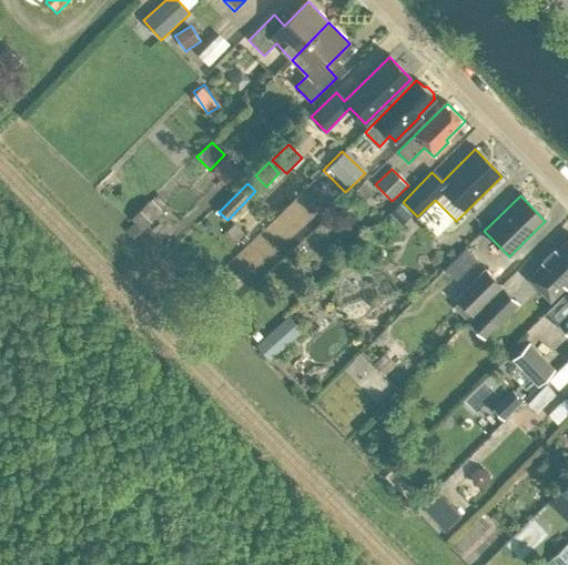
[(142,230),(160,213),(150,202),(132,220),(142,230)]
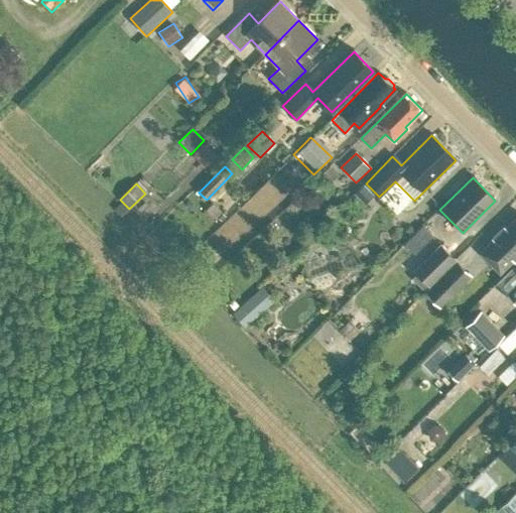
[(365,206),(374,197),(363,186),(354,196),(365,206)]
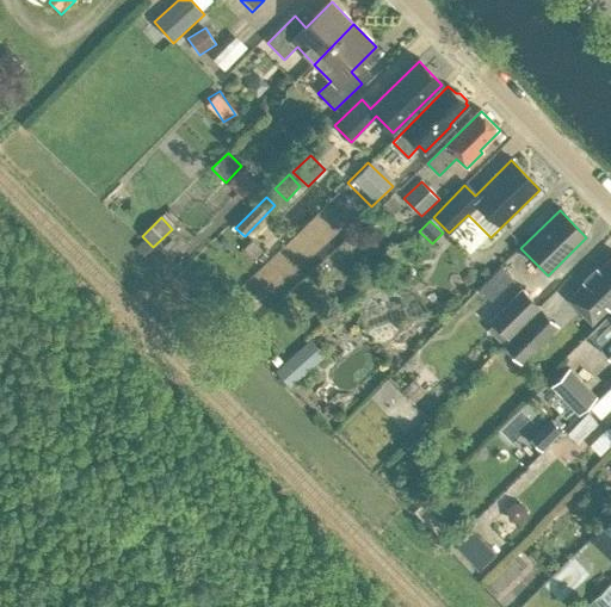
[(263,264),(267,259),(251,243),(241,254),(251,264),(257,259),(263,264)]
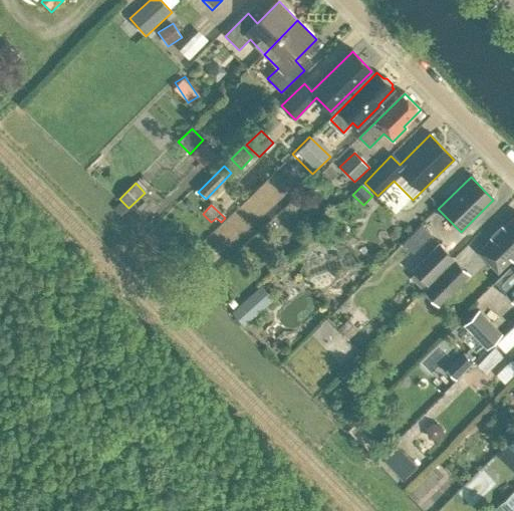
[(513,218),(503,229),(501,226),(489,238),(490,240),(477,253),(496,272),(509,259),(511,261),(513,257),(513,218)]
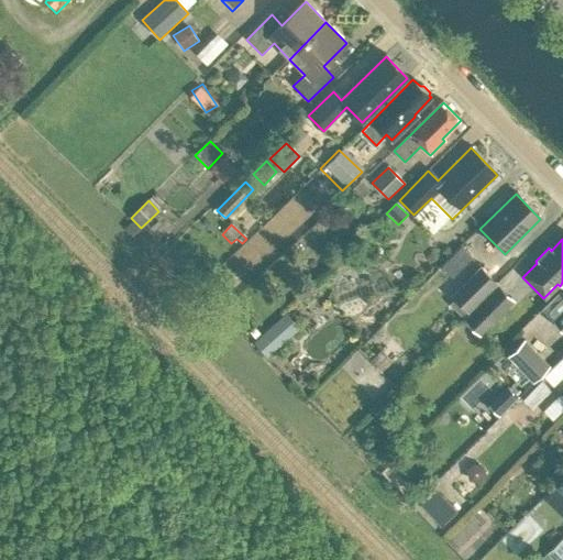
[(461,267),(477,252),(468,243),(452,259),(461,267)]
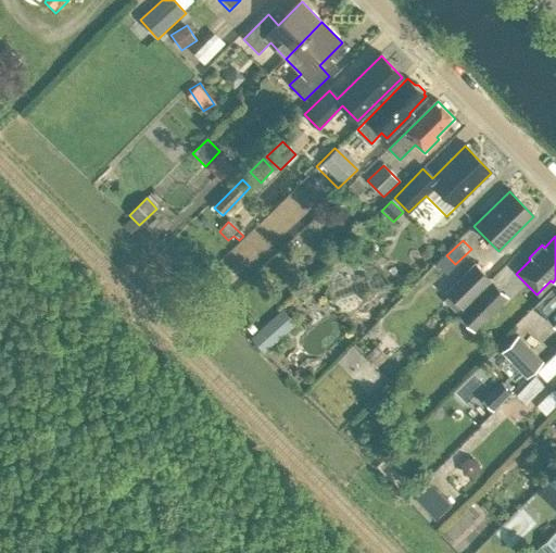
[(472,332),(507,298),(474,264),(444,292),(462,310),(455,315),(472,332)]
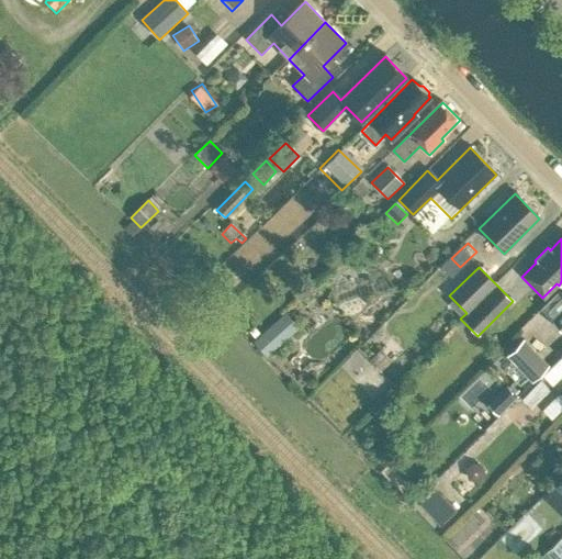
[(561,290),(540,312),(561,333),(561,290)]
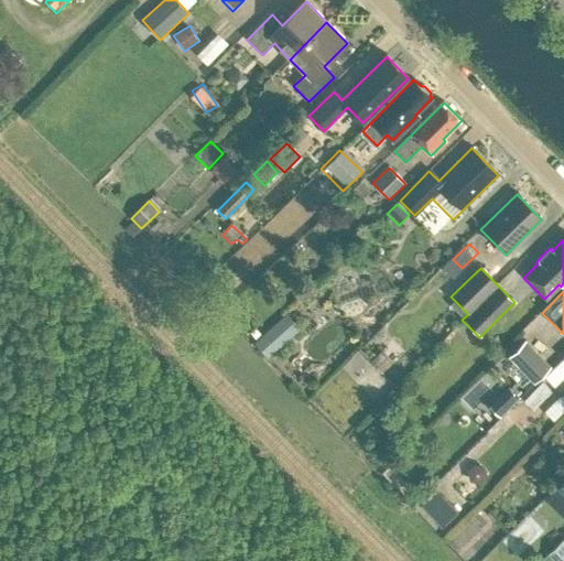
[(268,360),(301,331),(286,315),(253,344),(268,360)]
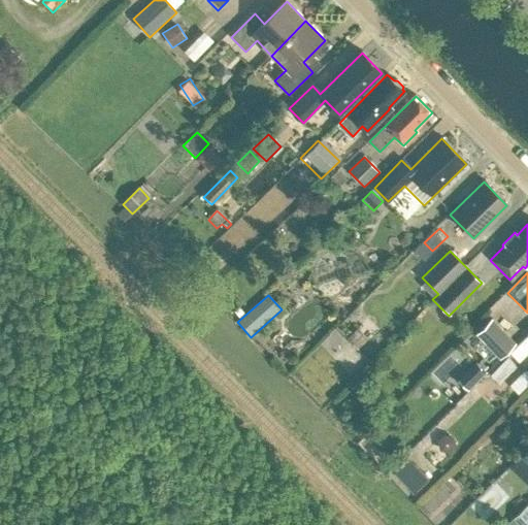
[(515,343),(490,319),(474,334),(482,342),(474,350),(489,365),(496,357),(499,359),(503,355),(515,343)]
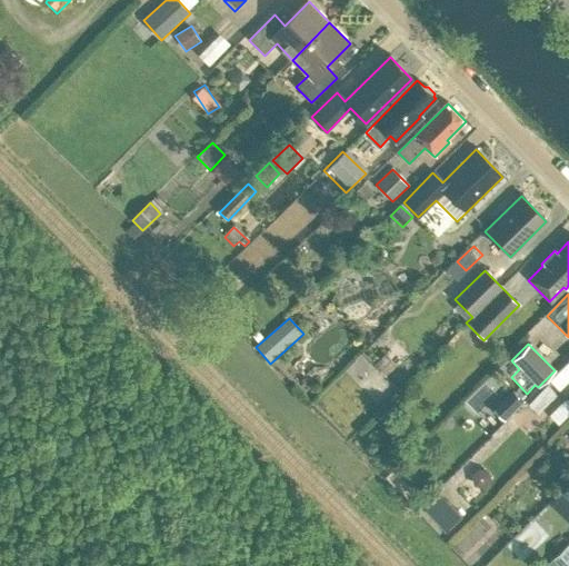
[(305,378),(317,366),(306,355),(293,368),(305,378)]
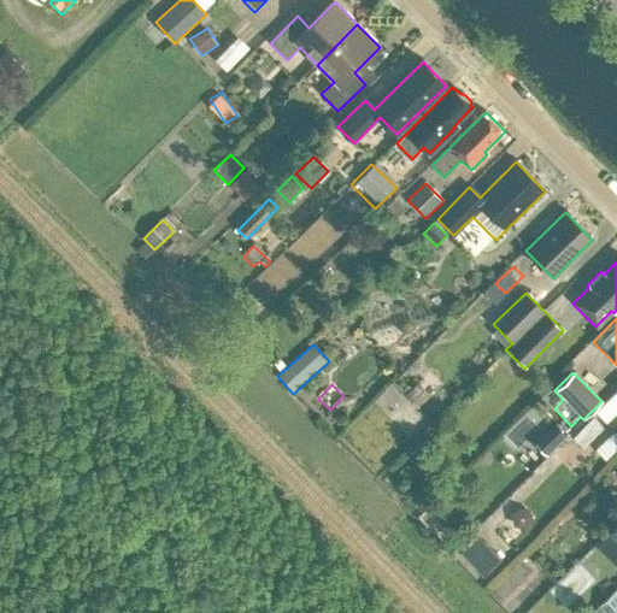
[(418,410),(430,398),(417,384),(405,396),(418,410)]
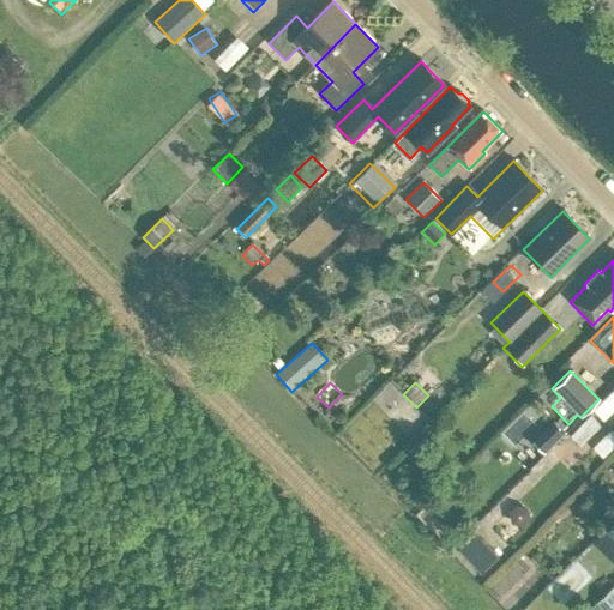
[(602,420),(613,408),(613,392),(613,391),(594,411),(602,420)]
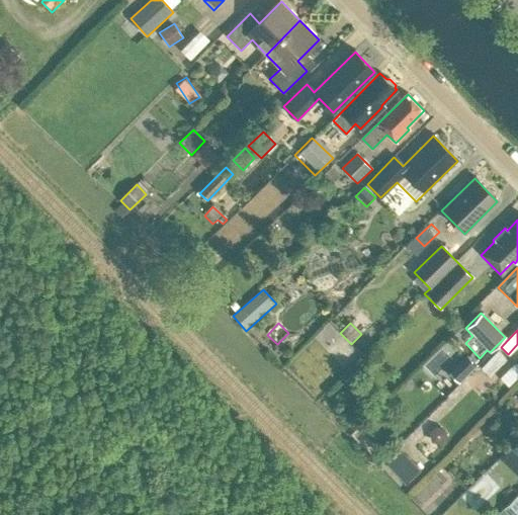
[(490,377),(506,360),(498,352),(481,369),(490,377)]
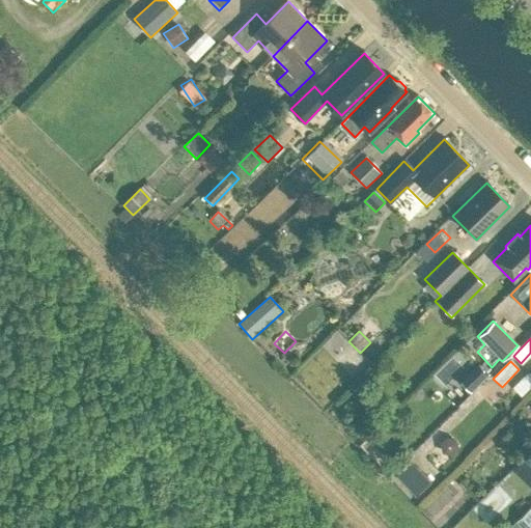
[(471,392),(491,373),(481,364),(462,383),(471,392)]
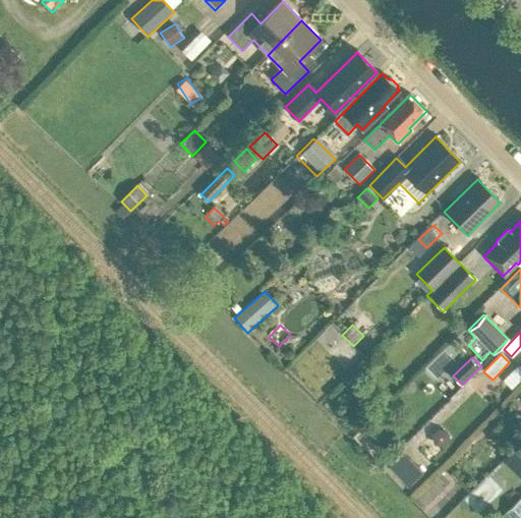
[(449,442),(447,433),(439,429),(431,436),(435,445),(443,448),(449,442)]
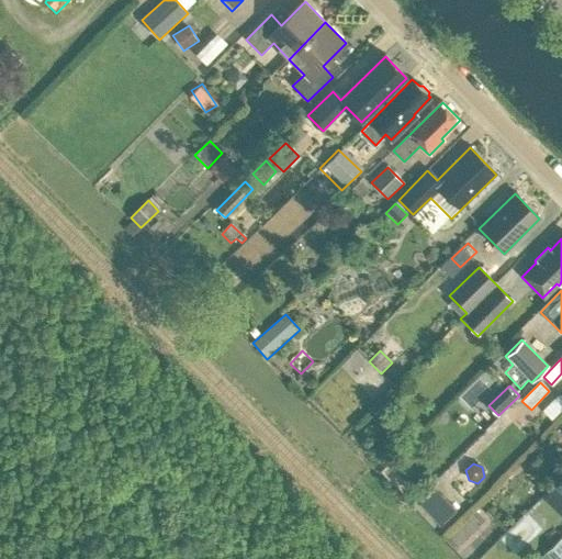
[(559,512),(561,507),(561,478),(544,498),(559,512)]
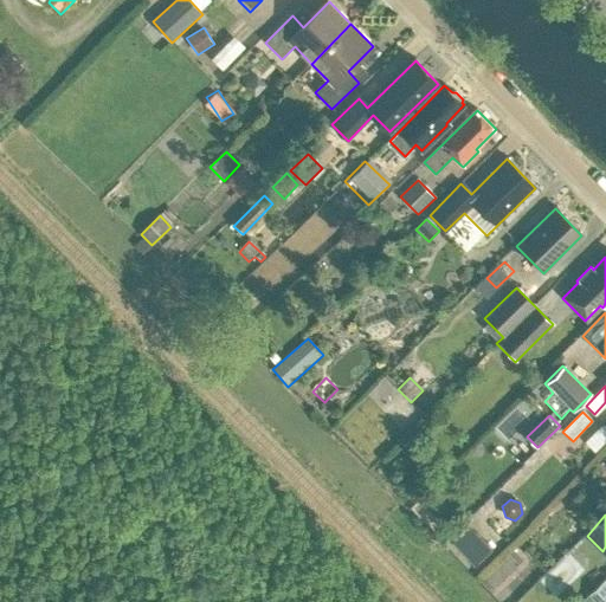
[(468,565),(488,547),(471,529),(451,548),(468,565)]
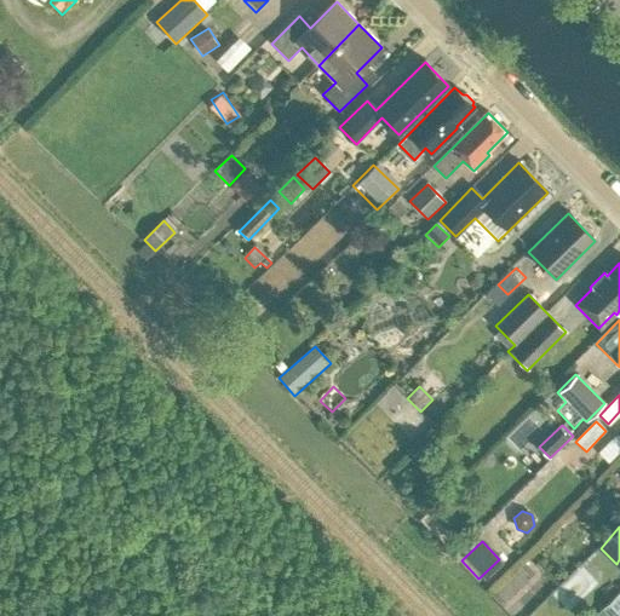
[(619,615),(619,583),(593,615),(619,615)]
